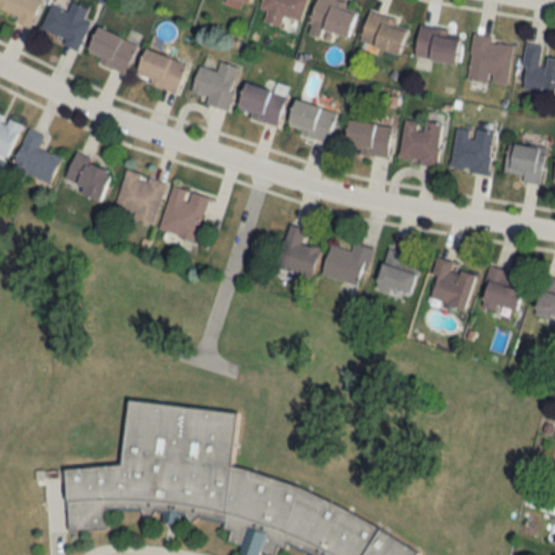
[(0,0),(0,11),(30,25),(40,0),(0,0)]
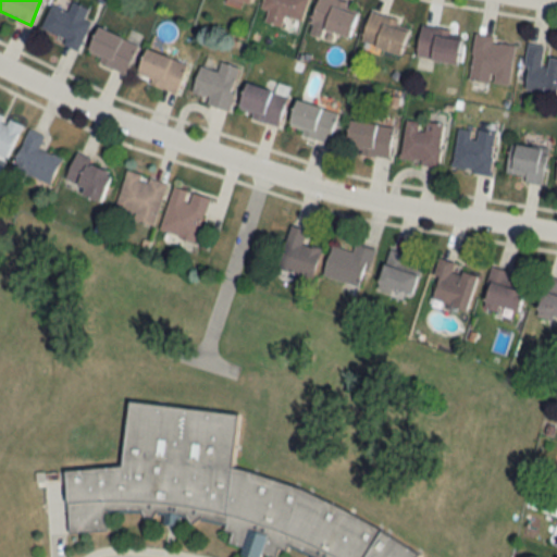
[(282,26),(284,16),(301,21),(306,0),(263,0),(259,21),(282,26)]
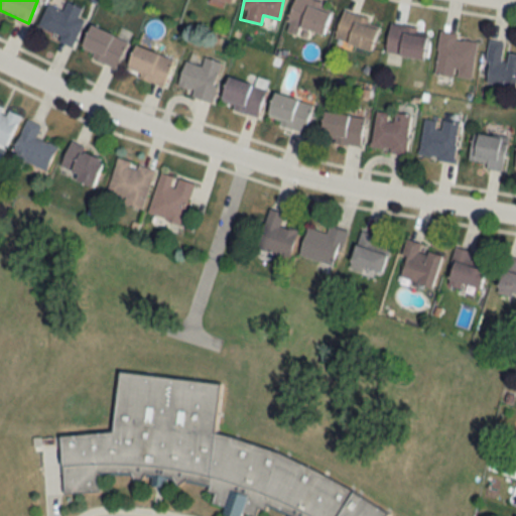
[(292,0),(287,23),(325,32),(332,4),(314,0),(292,0)]
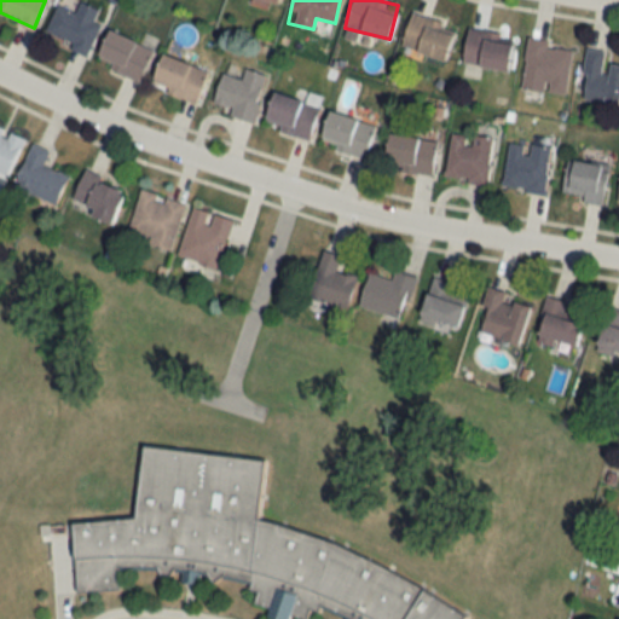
[(99,23),(93,21),(98,9),(80,1),(75,12),(56,4),(42,34),(87,53),(99,23)]
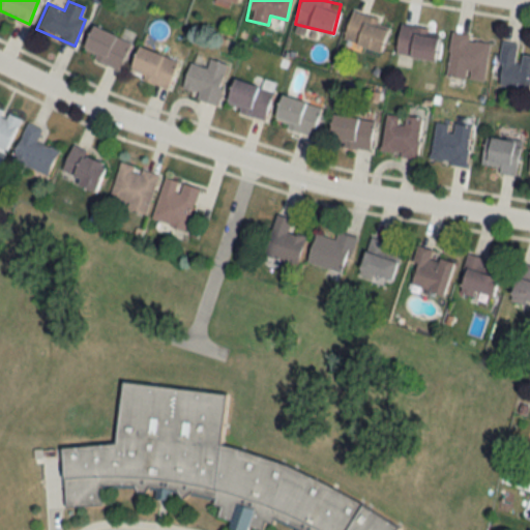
[(381,51),(389,23),(351,10),(343,39),(381,51)]
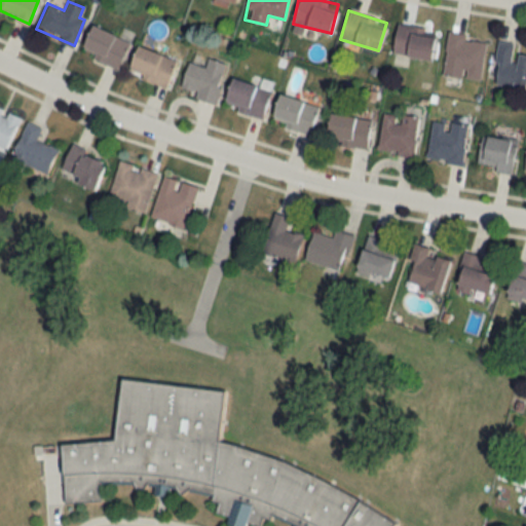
[(128,42),(92,24),(80,47),(95,54),(94,59),(115,69),(128,42)]
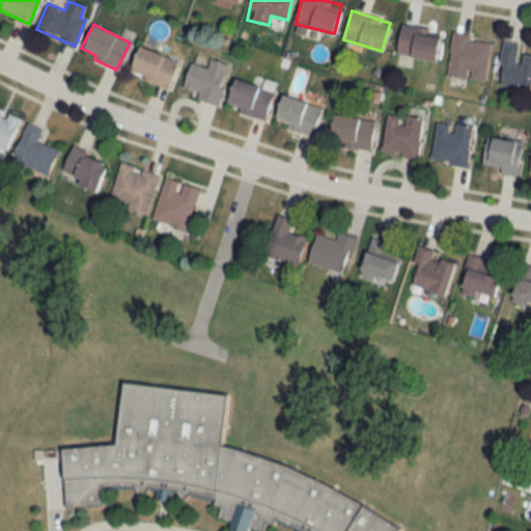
[(400,25),(396,53),(436,59),(441,31),(400,25)]
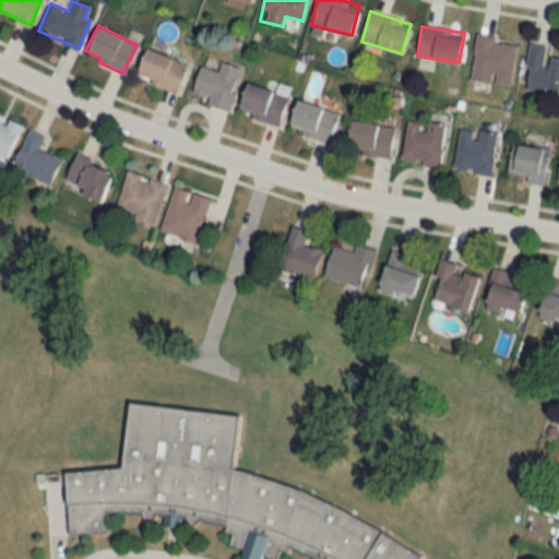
[(471,80),(511,84),(515,40),(475,36),(471,80)]
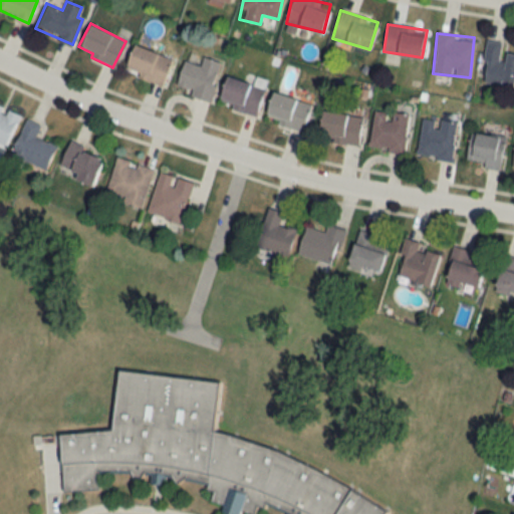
[(513,53),(501,52),(503,41),(486,39),(481,81),(513,85),(513,53)]
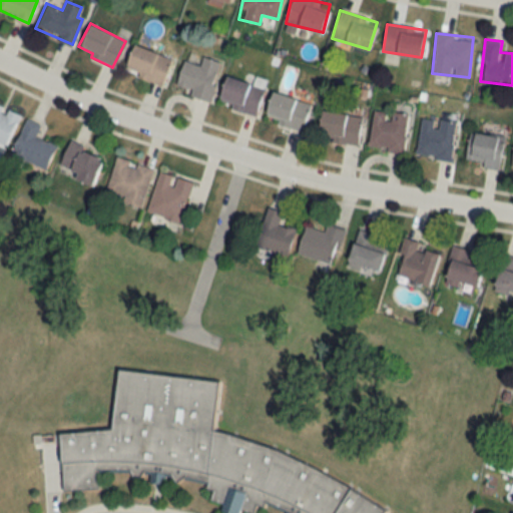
[(162,84),(170,56),(132,44),(123,72),(162,84)]
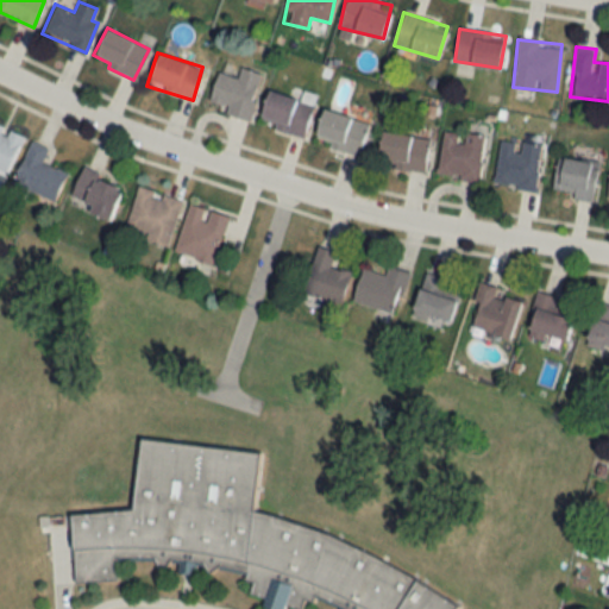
[(225,113),(249,120),(262,74),(242,67),(238,77),(218,71),(209,101),(227,106),(225,113)]
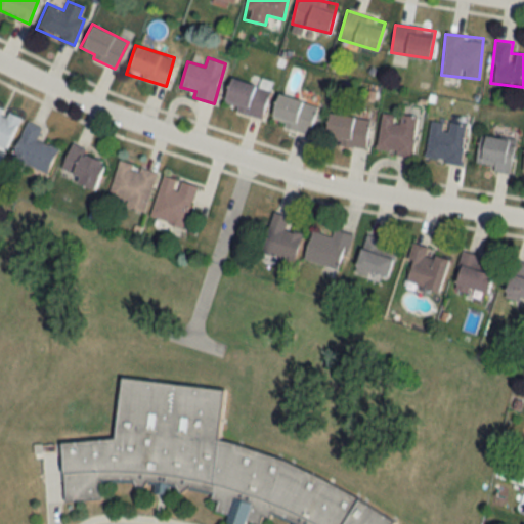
[(269,89),(233,75),(222,103),(258,118),(269,89)]
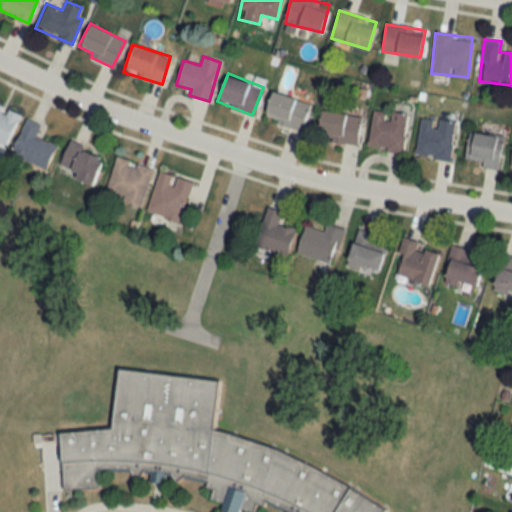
[(310,102),(271,92),(263,119),(302,129),(310,102)]
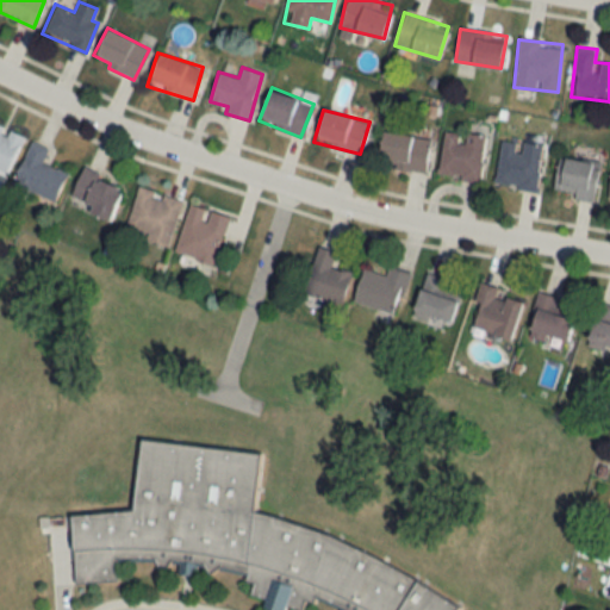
[(0,173),(6,176),(23,136),(0,125),(0,173)]
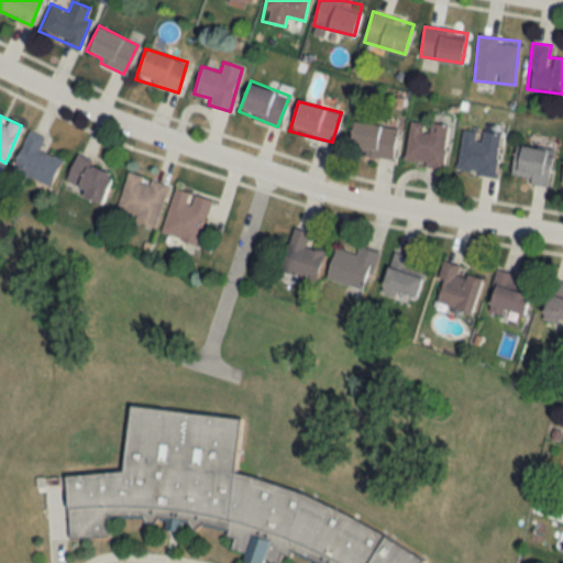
[(392,159),(396,128),(353,121),(349,153),(392,159)]
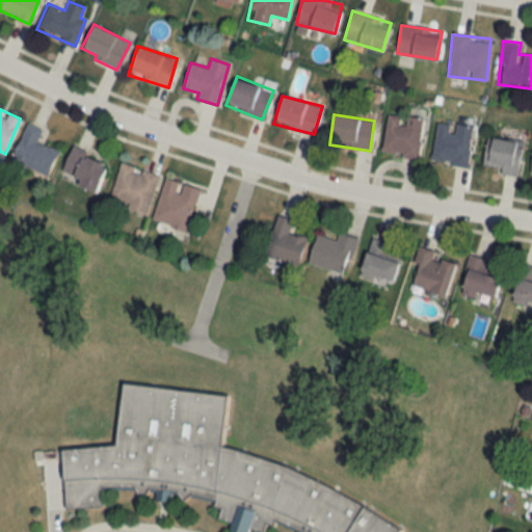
[(381,154),(419,158),(423,118),(386,114),(381,154)]
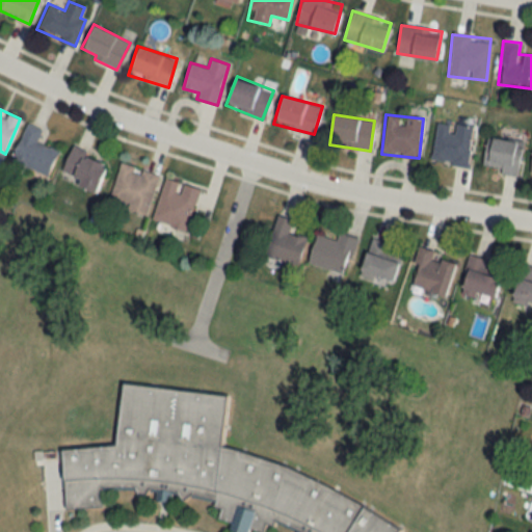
[(473,127),(436,122),(431,161),(468,166),(473,127)]
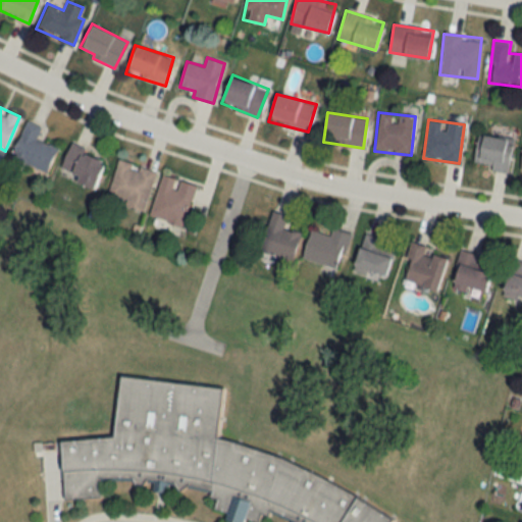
[(11,156),(47,171),(56,148),(36,140),(41,126),(25,120),(11,156)]
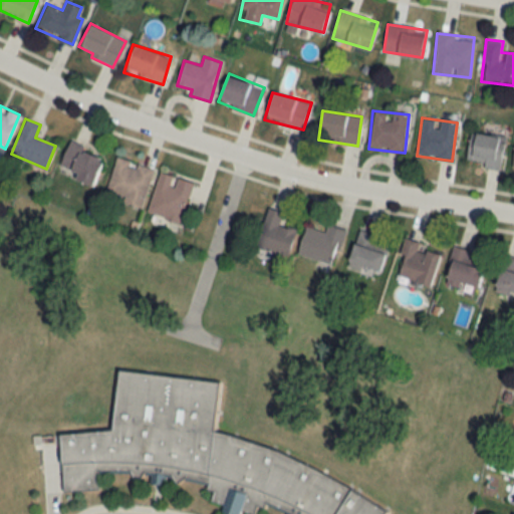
[(500,168),(504,138),(471,132),(466,163),(500,168)]
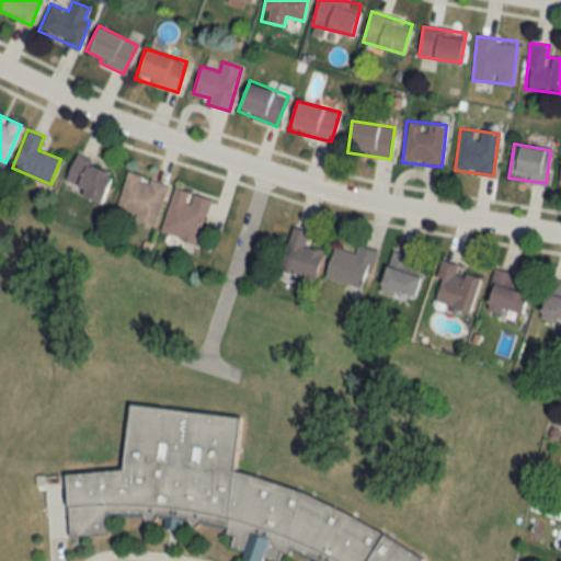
[(75,155),(64,182),(83,190),(81,195),(101,204),(114,171),(75,155)]
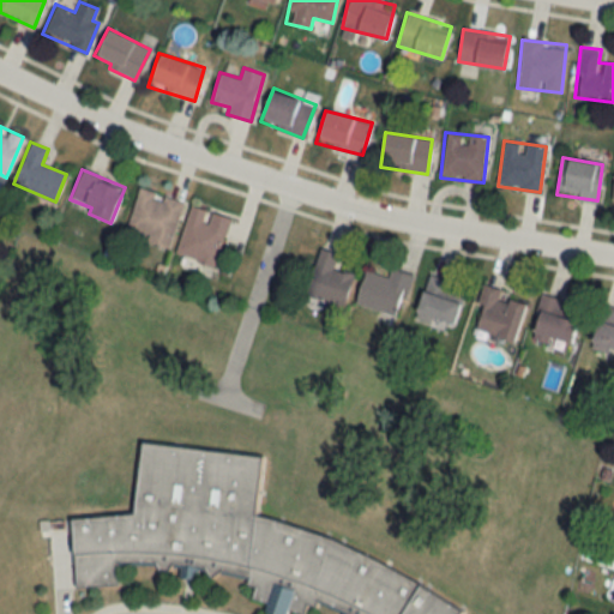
[(127,236),(172,247),(182,199),(138,188),(127,236)]
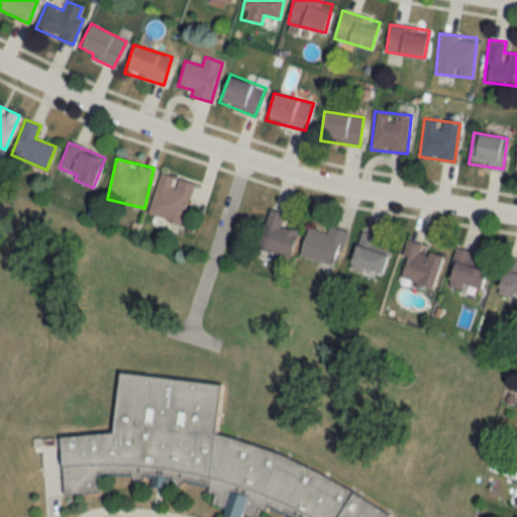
[(181,224),(194,184),(161,173),(147,213),(181,224)]
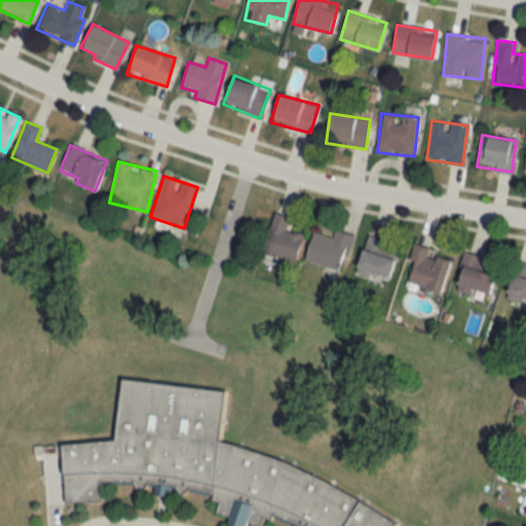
[(303,235),(285,230),(289,217),(272,213),(262,253),(296,262),(303,235)]
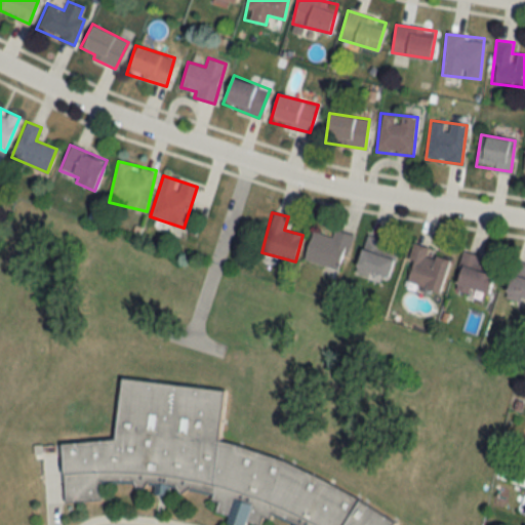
[(304,260),(340,271),(351,235),(333,230),(332,237),(312,232),(304,260)]
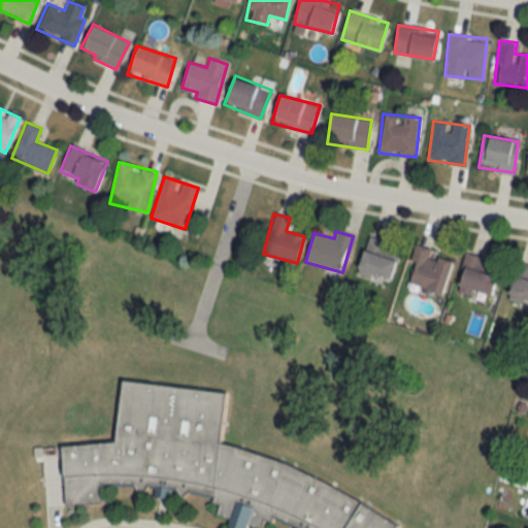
[(386,241),(368,236),(356,274),(388,284),(396,259),(382,255),(386,241)]
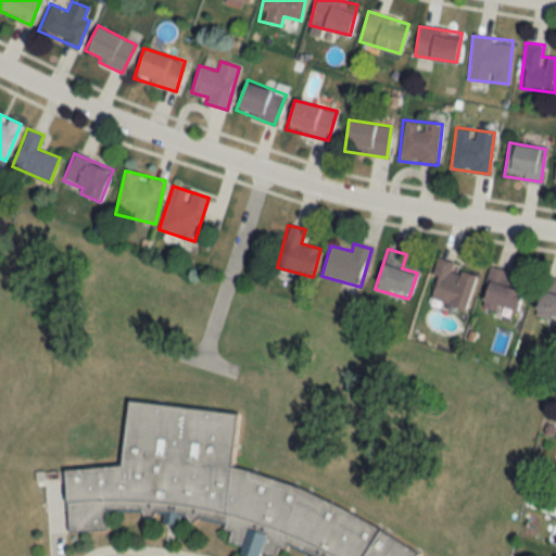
[(475,275),(452,269),(454,262),(439,257),(428,300),(466,310),(475,275)]
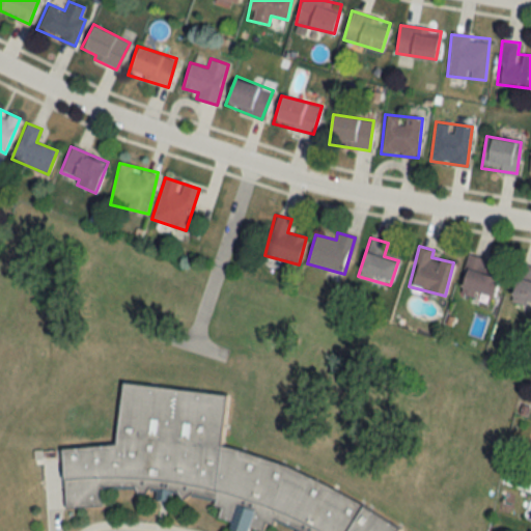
[(483,274),(484,257),(465,256),(463,296),(496,298),(498,275),(483,274)]
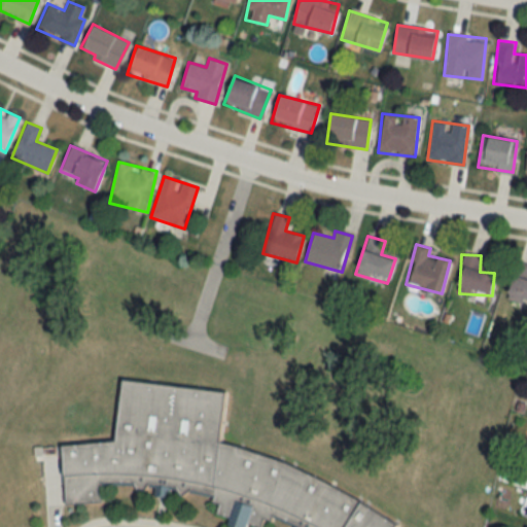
[(526,264),(517,260),(504,296),(526,303),(526,264)]
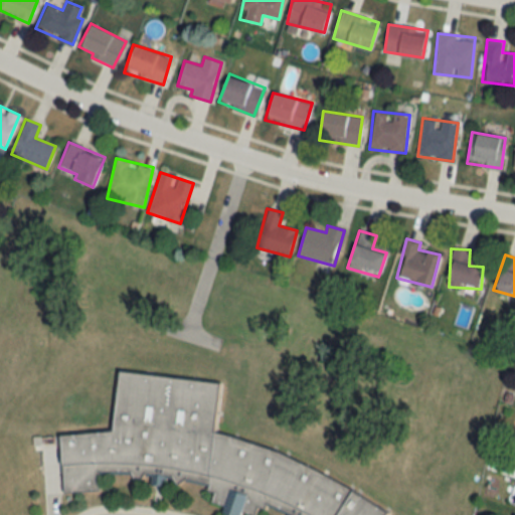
[(214,430),(219,382),(119,372),(112,436),(64,431),(59,490),(97,494),(99,472),(195,482),(213,490),(212,500),(223,505),(222,514),(224,514),(239,514),(241,512),(254,513),(259,506),(272,507),(287,514),(380,514),(386,502),(214,430)]
